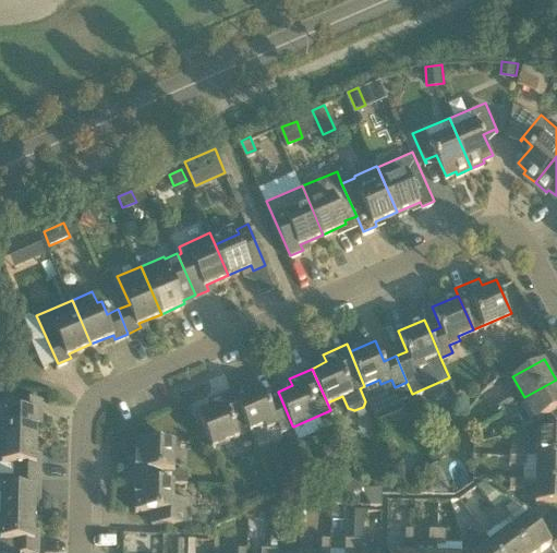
[(556,380),(524,397),(515,403),(501,410),(506,418),(519,411),(524,421),(536,419),(556,407),(556,380)]
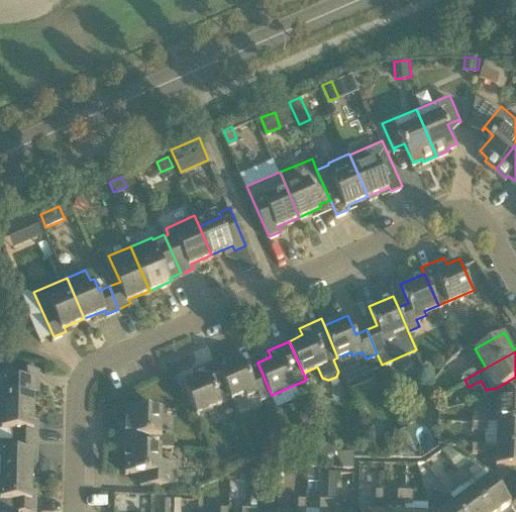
[(250,374),(242,355),(218,366),(229,390),(232,398),(246,392),(247,395),(258,391),(261,398),(271,394),(261,370),(250,374)]
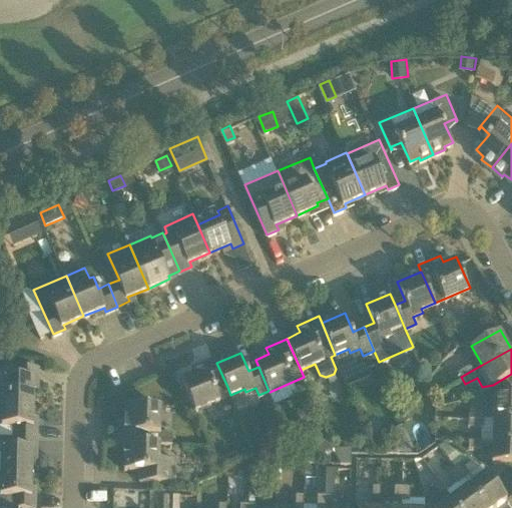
[(195,410),(220,399),(216,391),(227,387),(216,363),(214,356),(192,365),(195,372),(182,378),(195,410)]
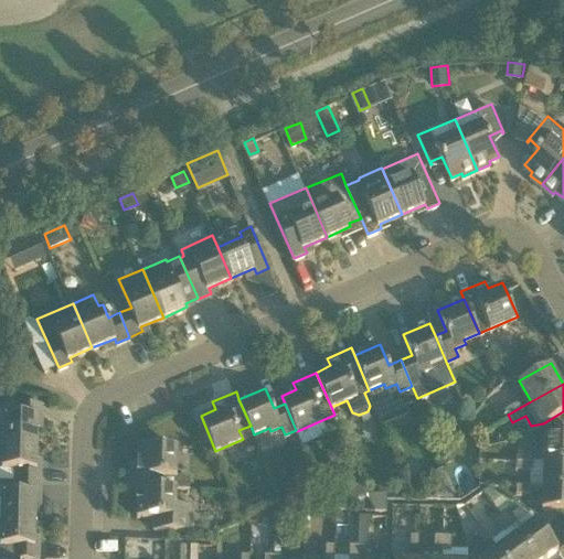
[(508,415),(521,407),(518,400),(504,408),(508,415)]
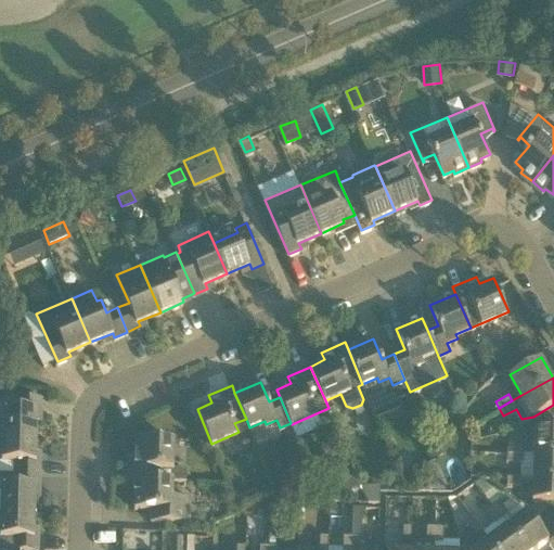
[(42,409),(42,395),(16,395),(16,408),(3,407),(3,433),(37,433),(38,409),(42,409)]
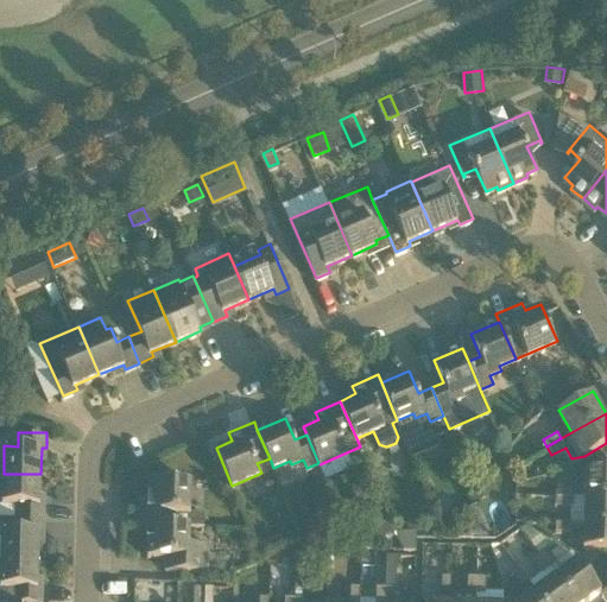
[(586,494),(606,494),(606,468),(586,468),(586,480),(573,480),(573,485),(557,485),(557,494),(574,494),(586,494)]
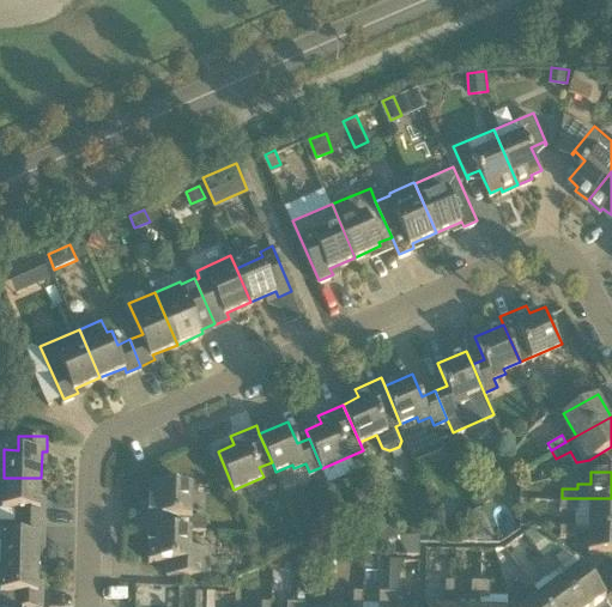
[(497,487),(490,475),(477,481),(483,495),(494,496),(497,487)]
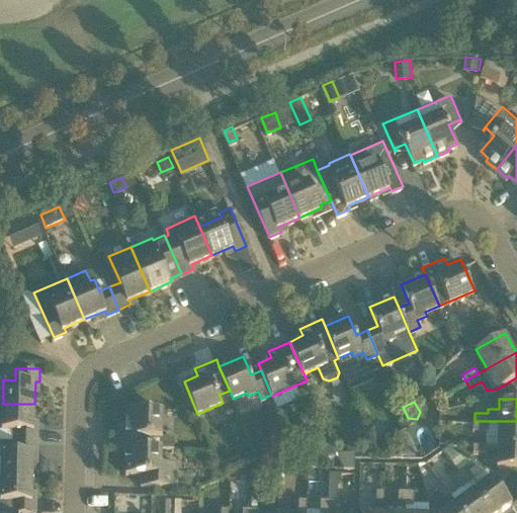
[(38,439),(38,426),(34,426),(34,404),(3,404),(2,427),(14,427),(14,439),(38,439)]
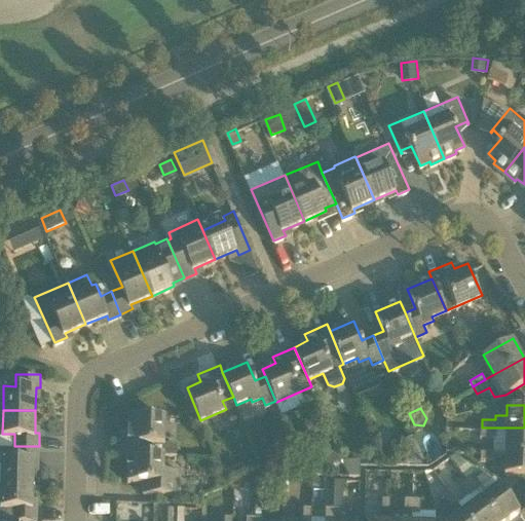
[(164,441),(165,414),(129,414),(129,429),(122,429),(121,452),(128,452),(164,453),(177,453),(177,441),(164,441)]
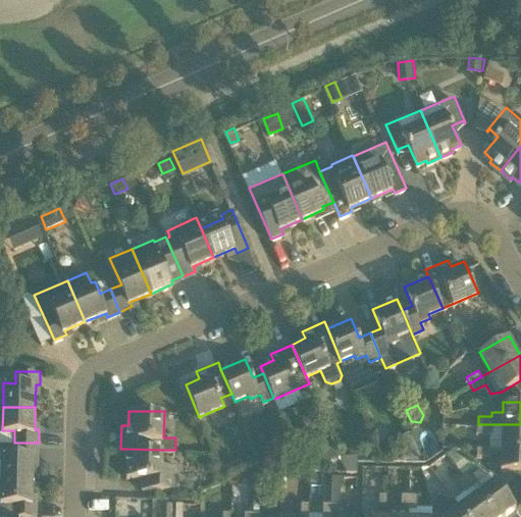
[(520,424),(503,424),(502,447),(520,447),(520,424)]
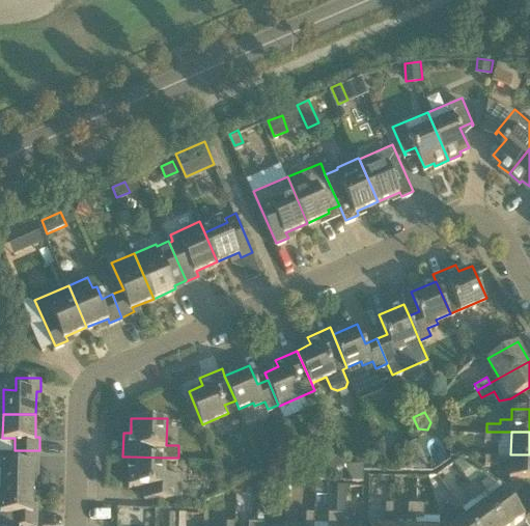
[(0,467),(2,467),(1,487),(33,487),(34,464),(38,464),(39,450),(15,450),(0,449),(0,467)]
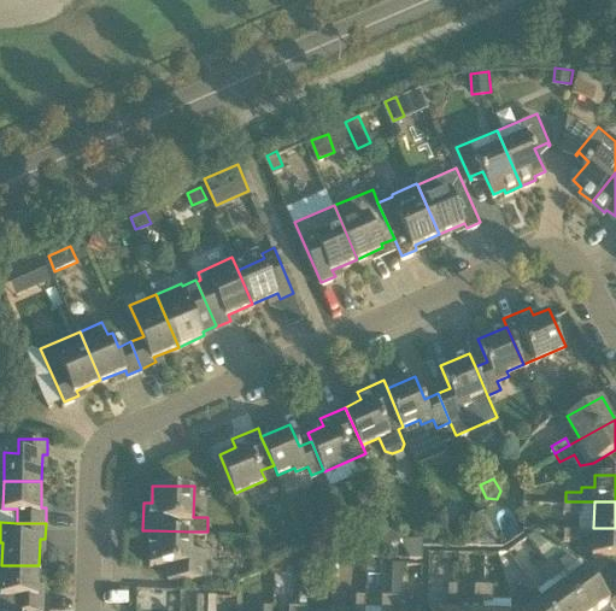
[(389,553),(402,539),(403,538),(391,527),(377,542),(389,553)]
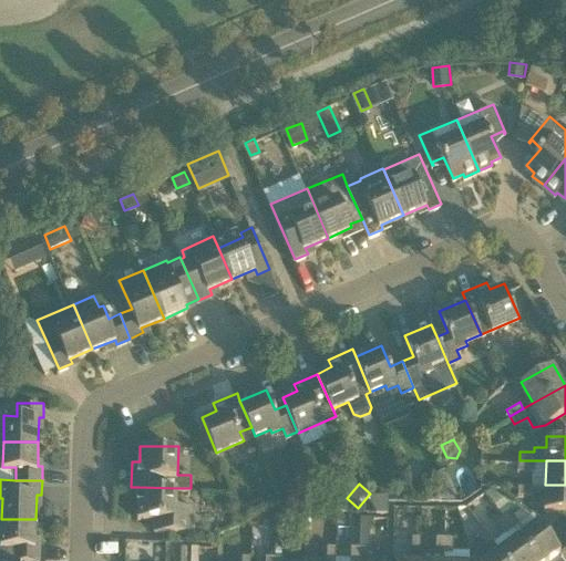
[(534,494),(535,485),(518,484),(518,492),(534,494)]
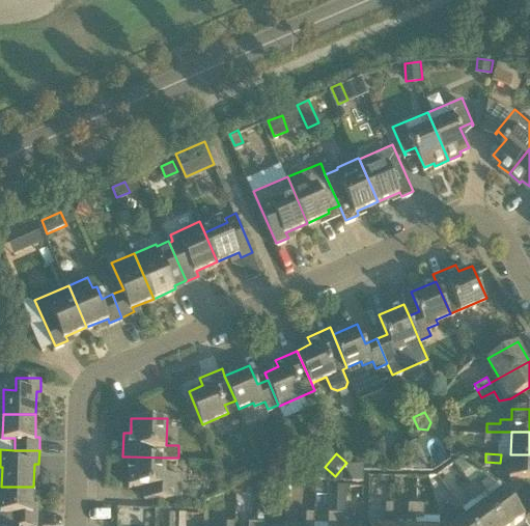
[(529,454),(510,454),(510,477),(529,477),(529,454)]
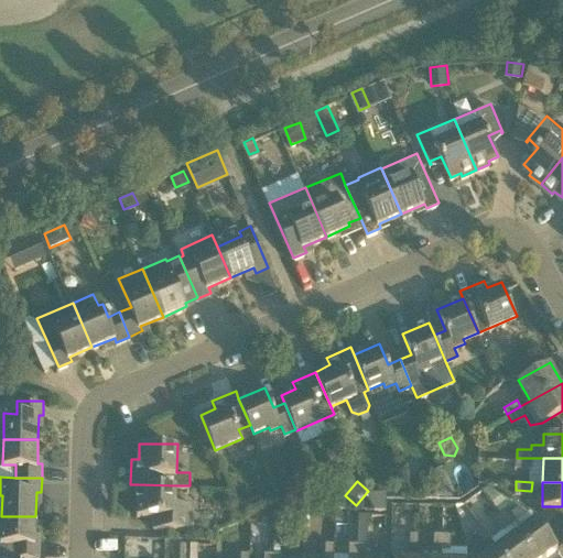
[(176,502),(176,485),(138,484),(138,513),(154,514),(154,526),(188,527),(188,515),(193,515),(193,502),(176,502)]
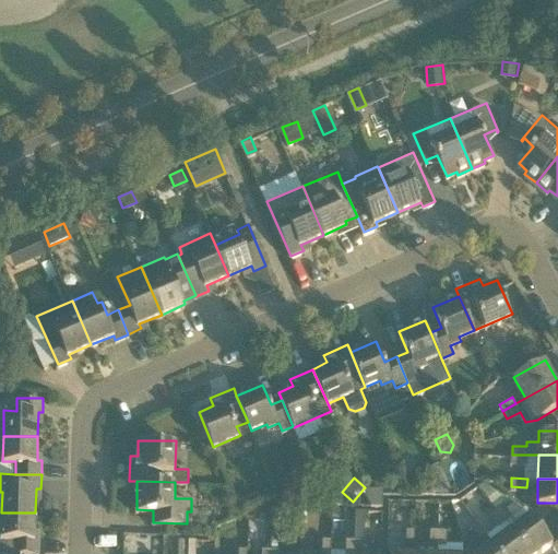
[(364,488),(371,504),(383,504),(383,491),(383,485),(365,487),(364,488)]
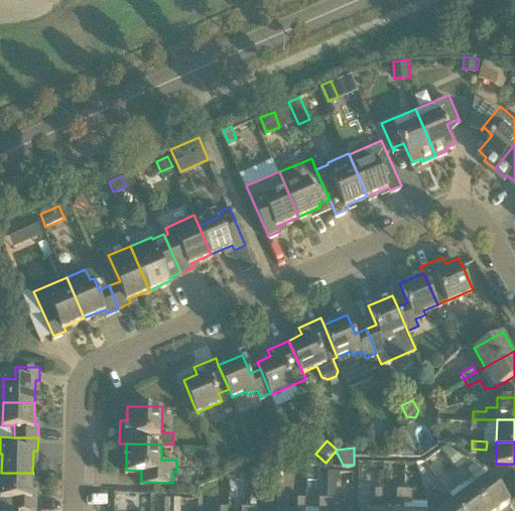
[(225,469),(235,464),(231,456),(221,460),(225,469)]
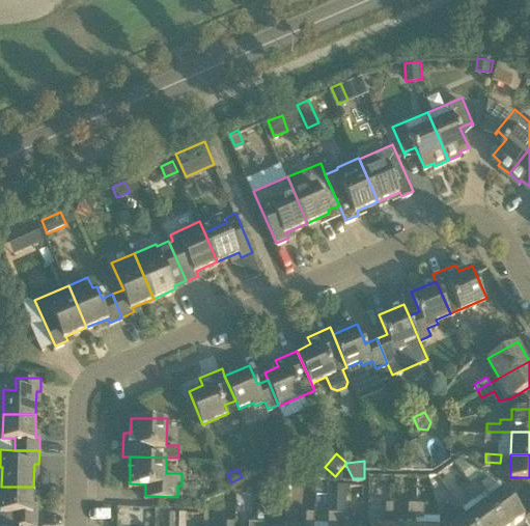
[(480,493),(486,488),(478,475),(471,480),(480,493)]
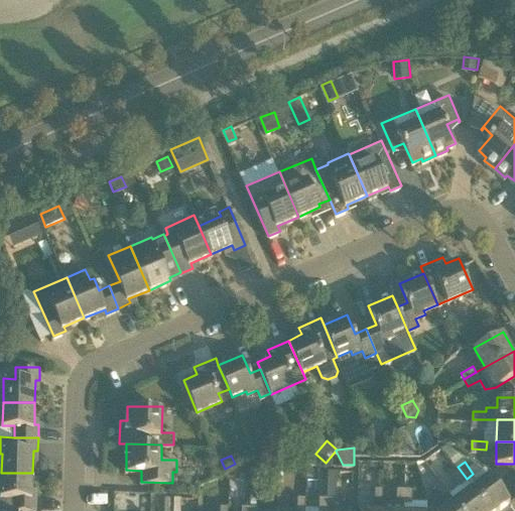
[(467,479),(473,486),(490,510),(494,510),(510,500),(485,465),(473,474),(467,479)]
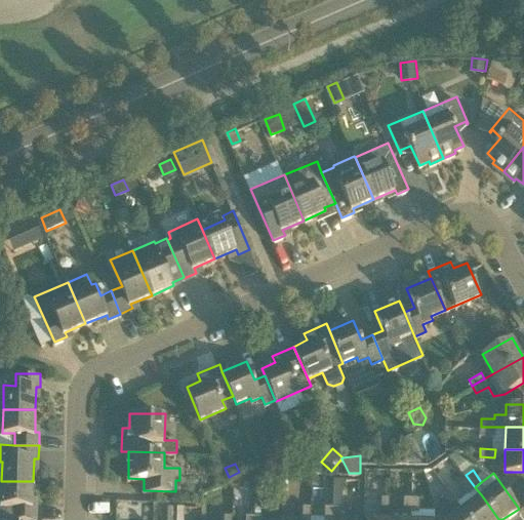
[(469,491),(475,487),(466,475),(459,480),(469,491)]
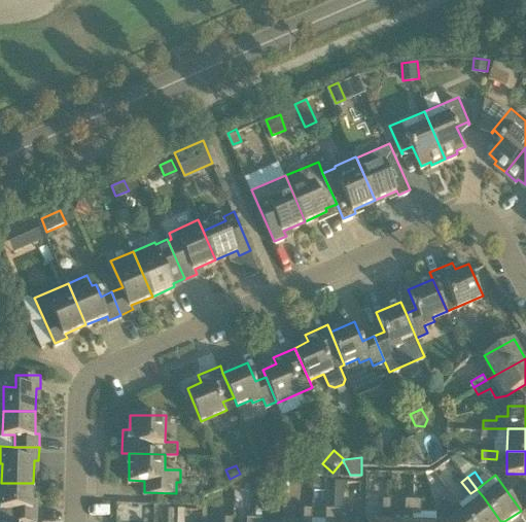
[(347,479),(346,479),(336,479),(335,507),(343,507),(344,492),(347,479)]
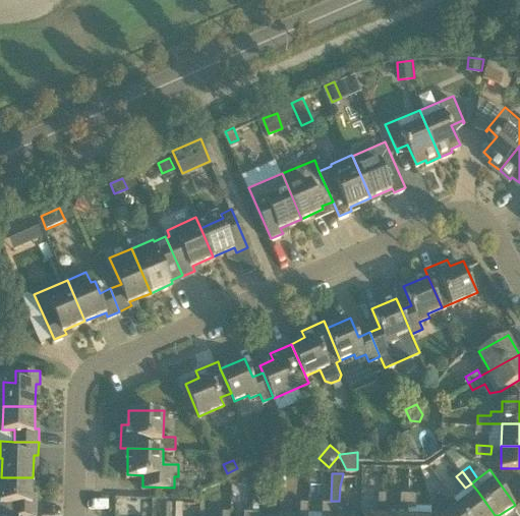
[(37,514),(37,501),(33,500),(33,477),(1,477),(0,476),(0,512),(12,513),(37,514)]
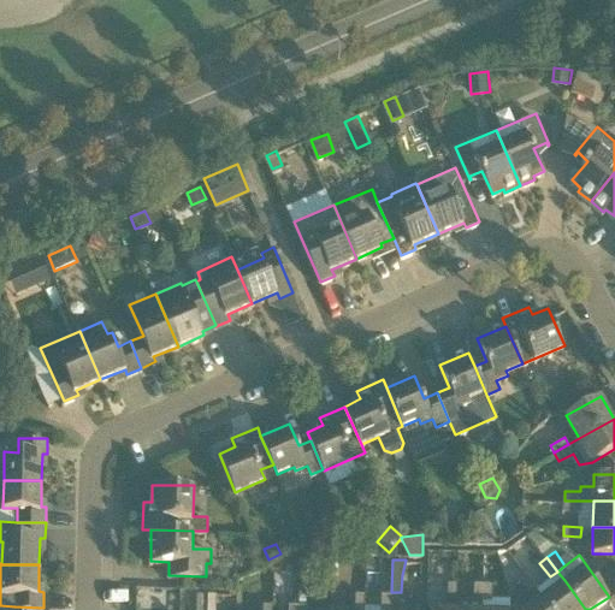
[(528,592),(537,586),(526,573),(519,579),(528,592)]
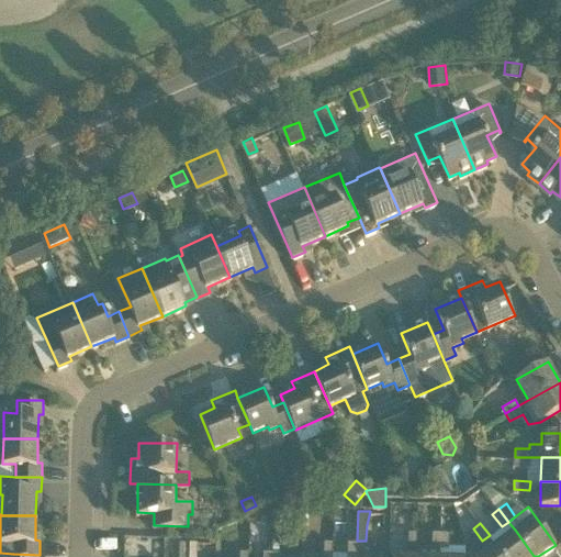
[(417,544),(417,530),(408,530),(408,545),(417,545),(417,544)]
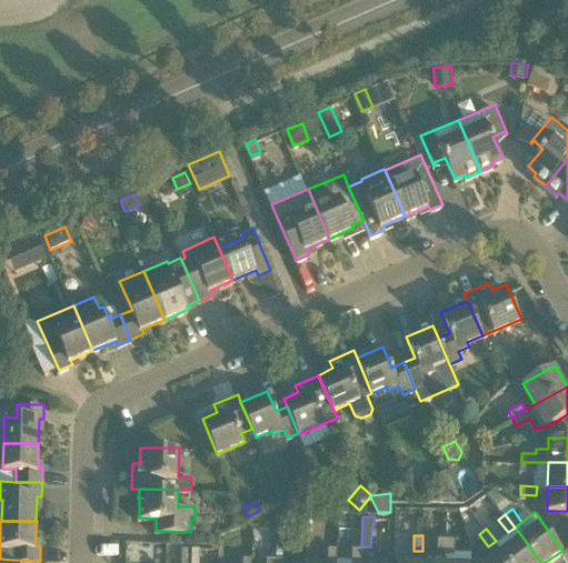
[(511,562),(540,562),(521,535),(501,550),(511,562)]
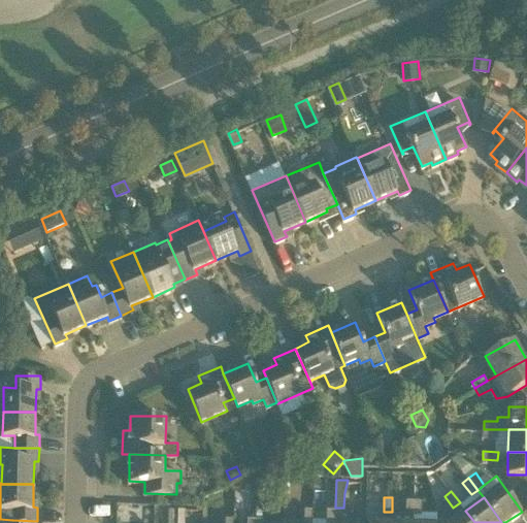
[(415,498),(414,513),(422,513),(422,510),(423,498),(415,498)]
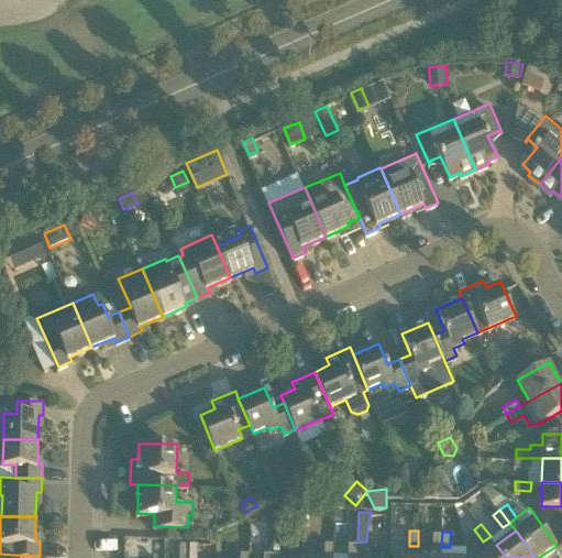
[(333,556),(334,540),(326,540),(324,556),(333,556)]
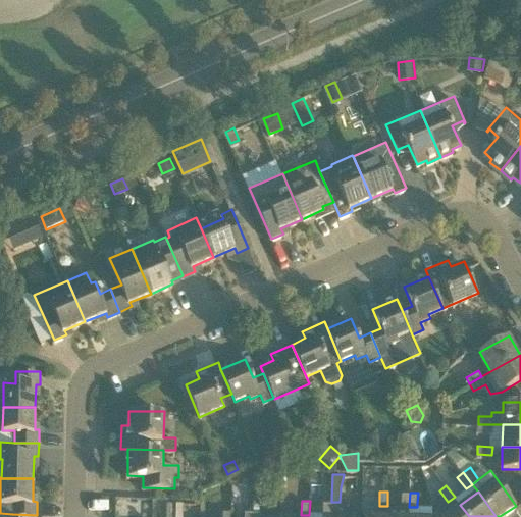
[(331,516),(331,502),(323,502),(323,516),(331,516)]
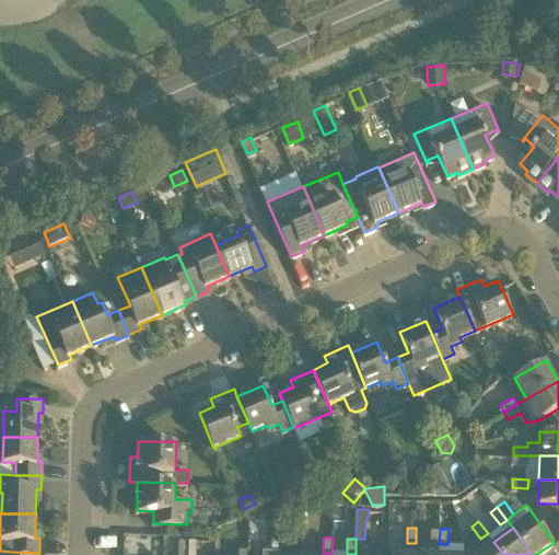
[(356,539),(356,554),(363,554),(364,539),(356,539)]
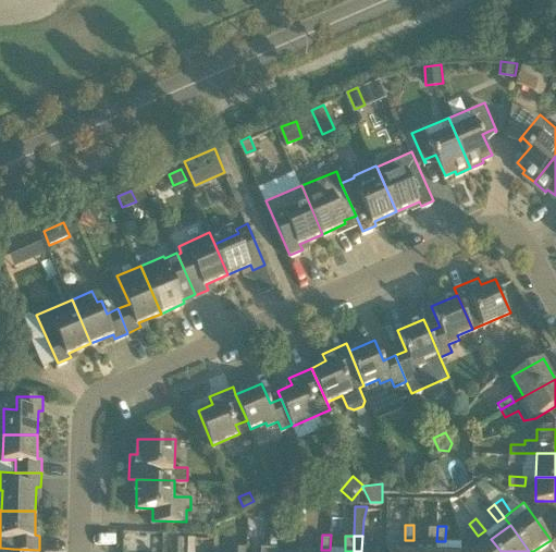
[(414,540),(414,551),(412,551),(436,551),(436,541),(429,541),(429,539),(414,539),(414,540)]
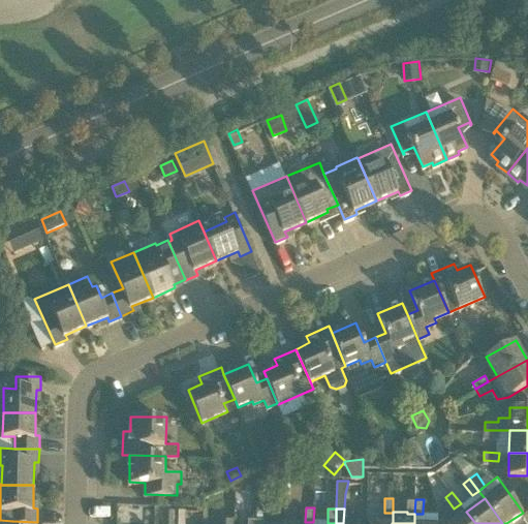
[(475,523),(466,512),(449,523),(475,523)]
